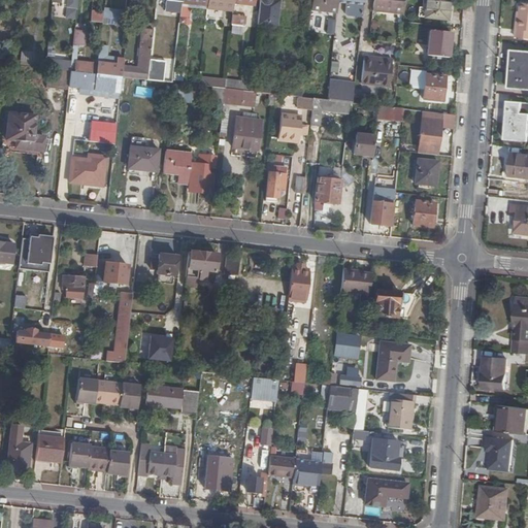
[(261,0),(259,25),(277,27),(281,0),(276,0),(261,0)]
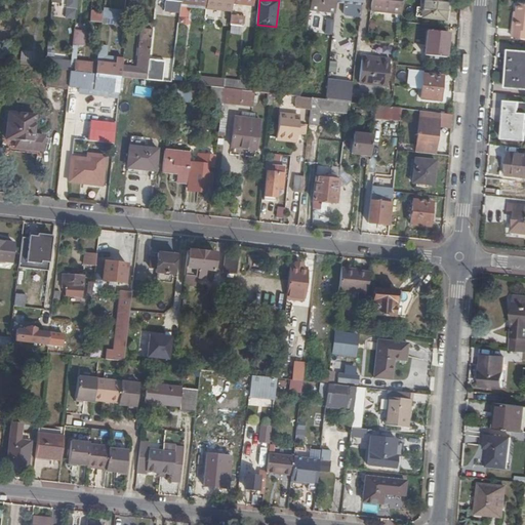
[(337,2),(336,0),(311,0),(311,8),(336,11),(337,2)]
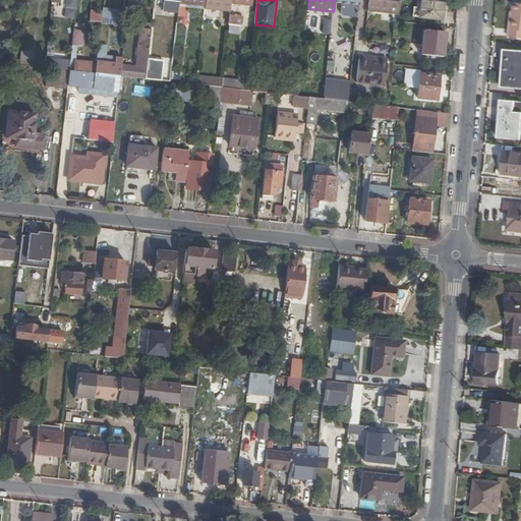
[(400,14),(401,0),(370,0),(369,10),(400,14)]
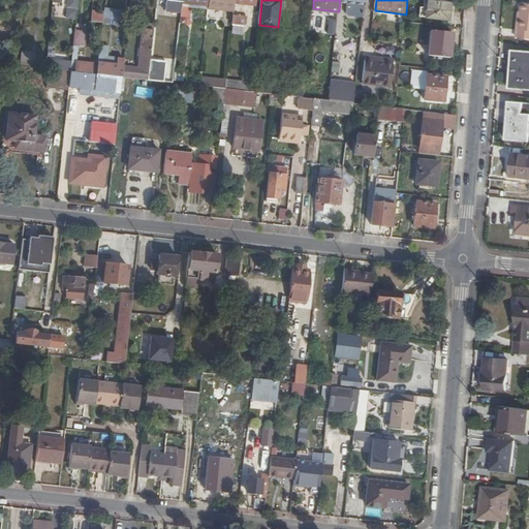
[(427,17),(449,20),(450,0),(429,0),(428,7),(427,17)]
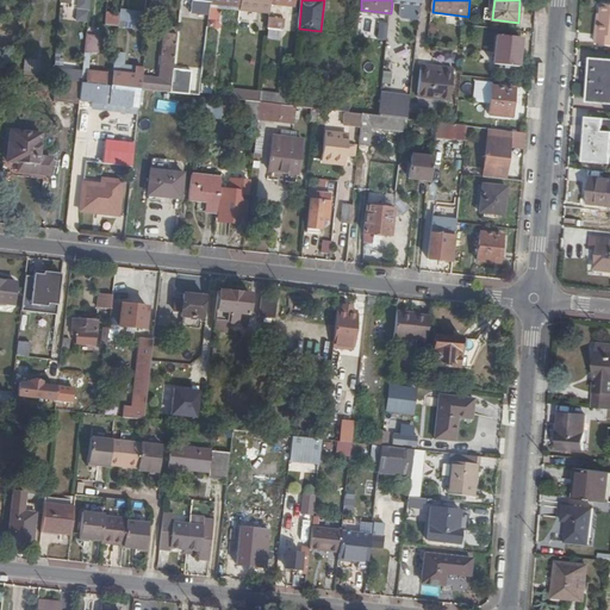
[(609,2),(604,2),(599,33),(598,33),(597,43),(609,44),(609,2)]
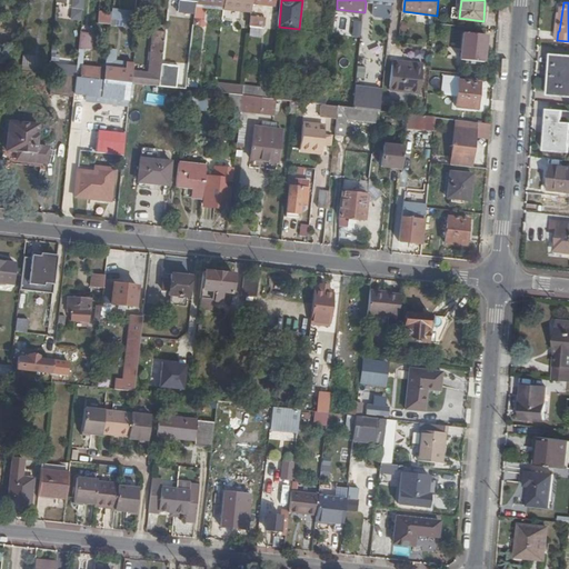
[(71,6),(70,19),(81,19),(82,7),(71,6)]
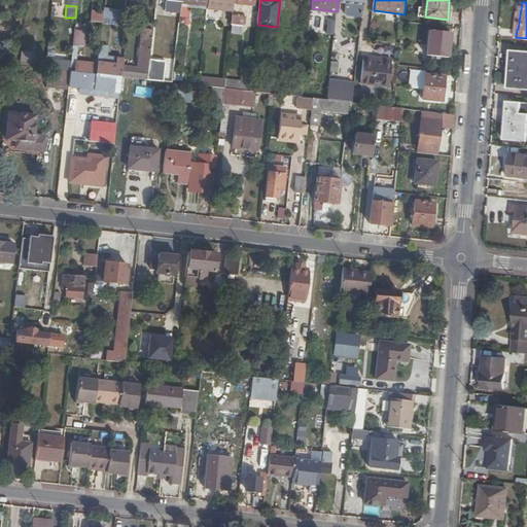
[(186,24),(189,10),(181,8),(179,23),(186,24)]
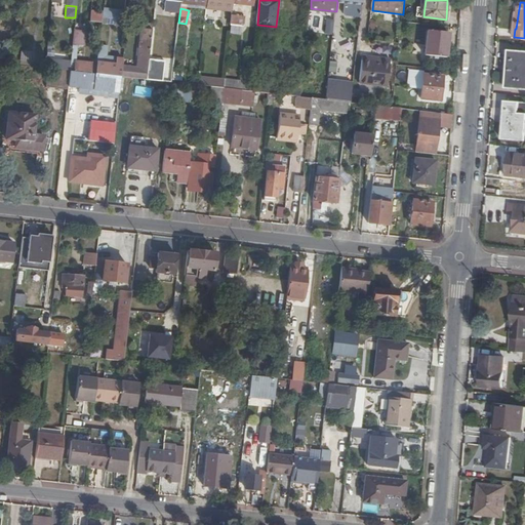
[(231,14),(231,33),(244,33),(244,13),(231,14)]
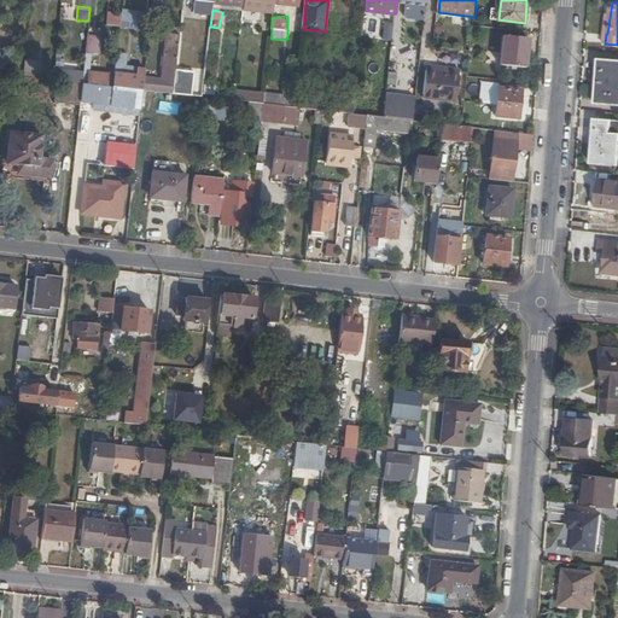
[(152,74),(146,73),(144,89),(174,92),(175,80),(176,69),(180,33),(168,31),(163,77),(152,76),(152,74)]
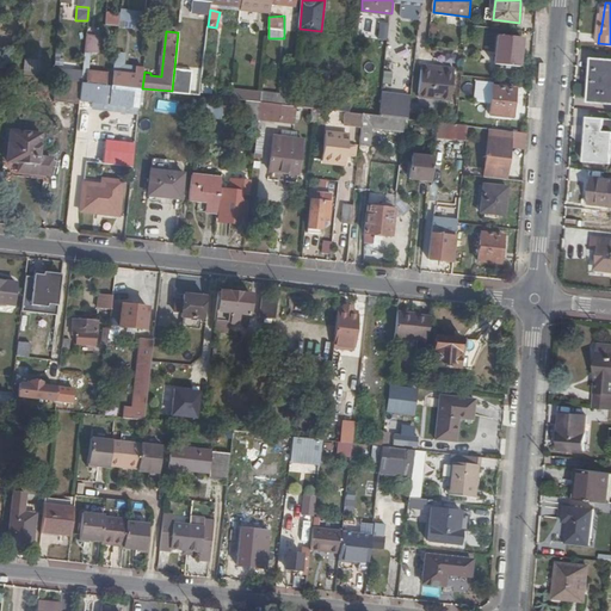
[(86,34),(85,51),(98,53),(99,34),(86,34)]
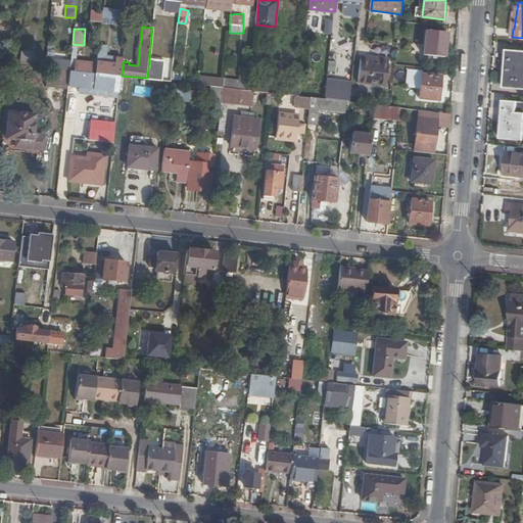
[(444,57),(446,33),(426,32),(424,55),(444,57)]
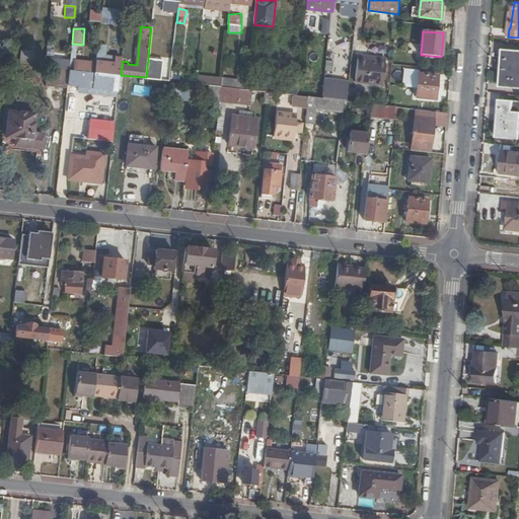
[(326,51),(341,53),(343,41),(328,39),(326,51)]
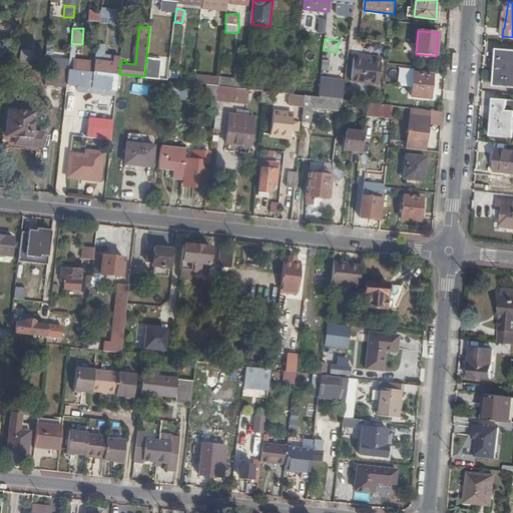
[(106,44),(97,42),(96,51),(94,71),(119,74),(121,60),(121,56),(105,54),(106,44)]
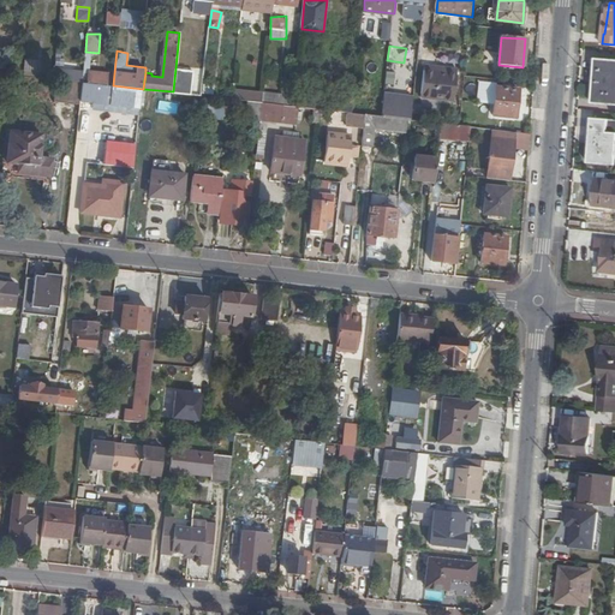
[(25,59),(24,70),(37,71),(39,60),(25,59)]
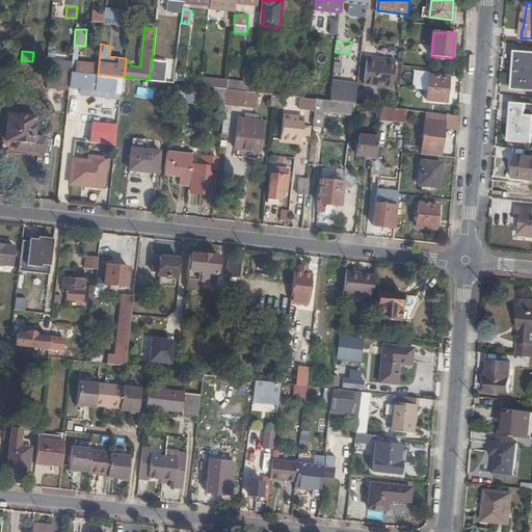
[(73,71),(98,74),(100,53),(96,53),(95,62),(80,61),(81,52),(75,51),(73,71)]
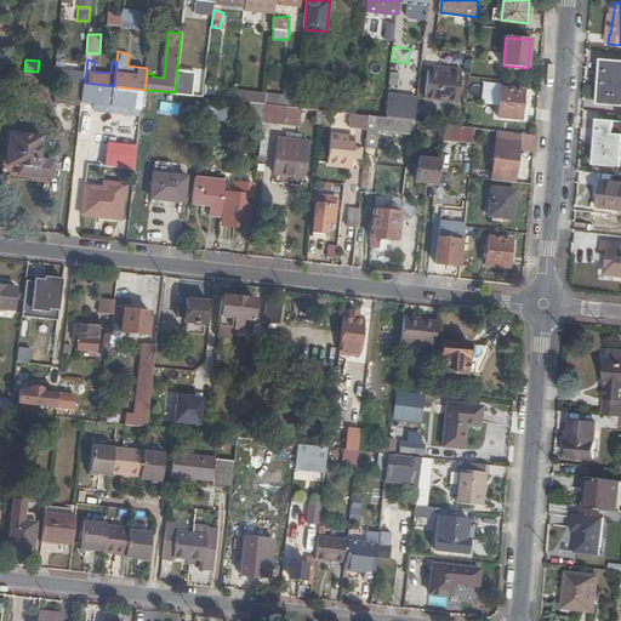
[(620,62),(603,61),(599,106),(620,107),(620,62)]
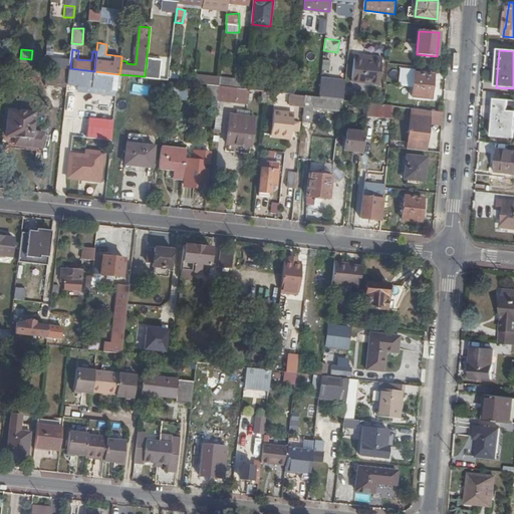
[(330,55),(328,64),(322,63),(321,71),(339,74),(342,57),(330,55)]
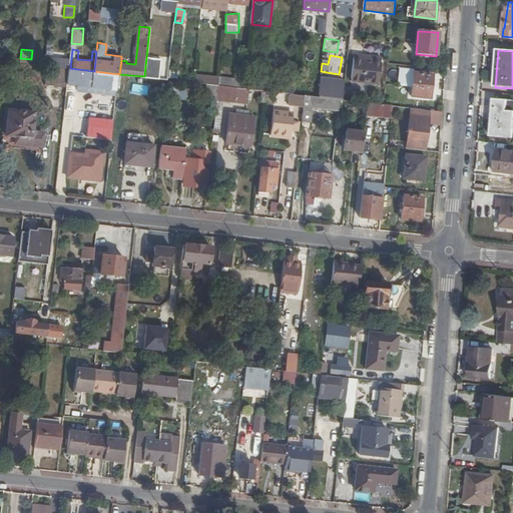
[(144,76),(154,78),(156,58),(146,57),(145,66),(144,76)]
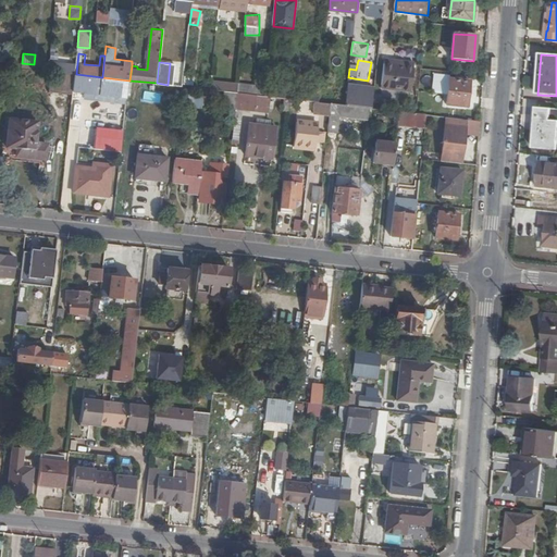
[(416,63),(406,62),(405,65),(385,63),(383,88),(411,91),(416,63)]
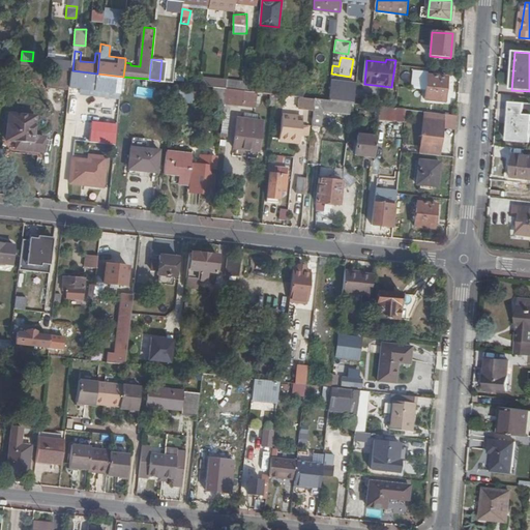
[(72,70),(51,68),(49,87),(69,90),(70,87),(72,70)]
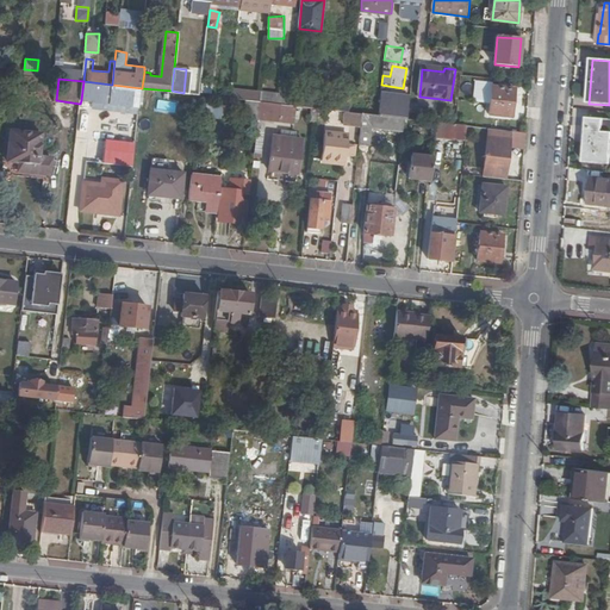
[(141,107),(142,88),(112,85),(83,81),(81,100),(141,107)]
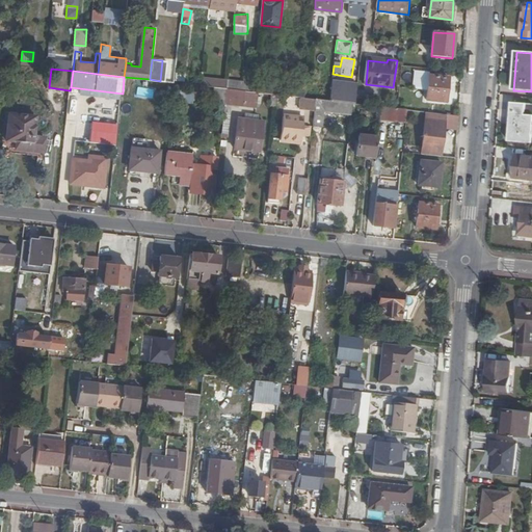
[(448,103),(450,78),(429,77),(427,101),(448,103)]
